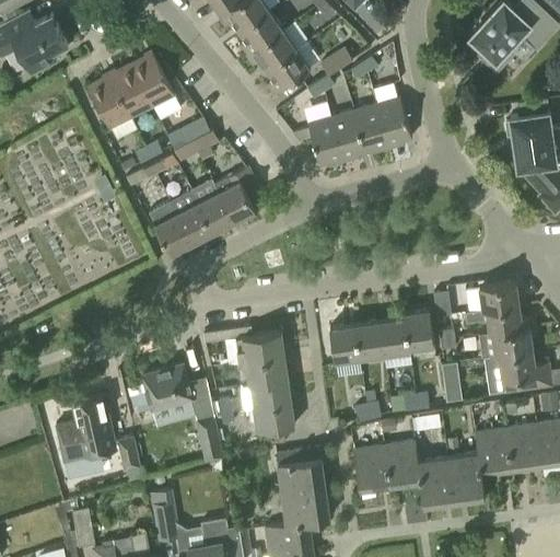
[(0,0),(0,11),(1,13),(24,0),(0,0)]
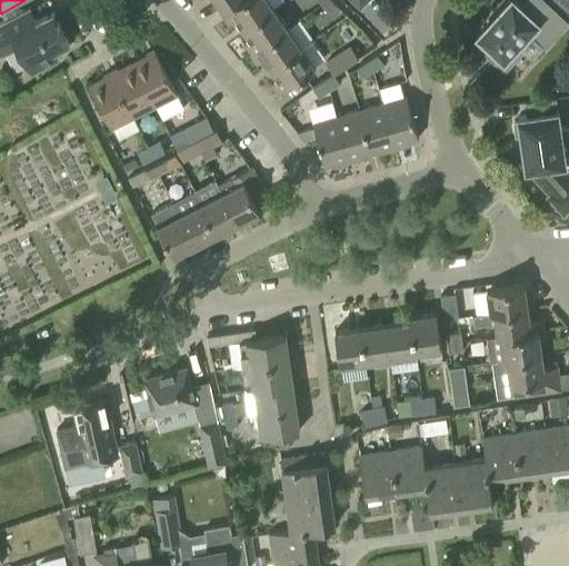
[(242,32),(273,11),(266,0),(222,0),(215,6),(229,28),(236,22),(242,32)]
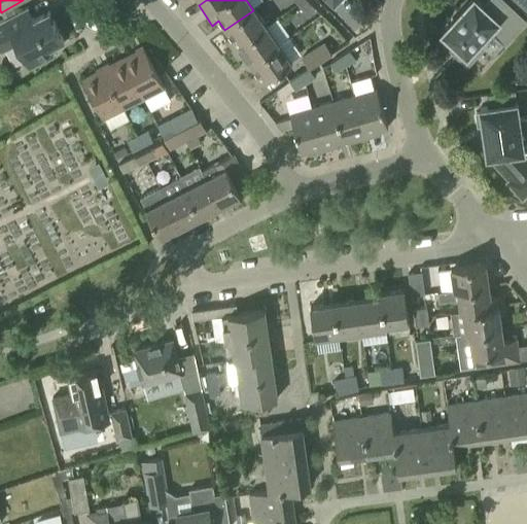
[(304,0),(299,6),(306,13),(312,7),(305,0),(304,0)]
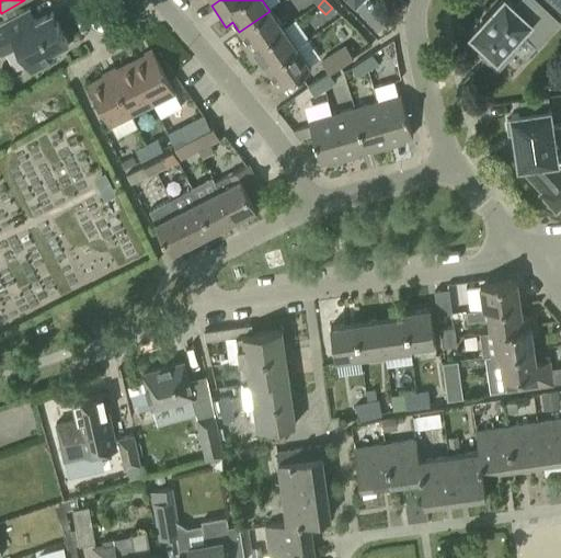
[(345,0),(355,9),(363,0),(345,0)]
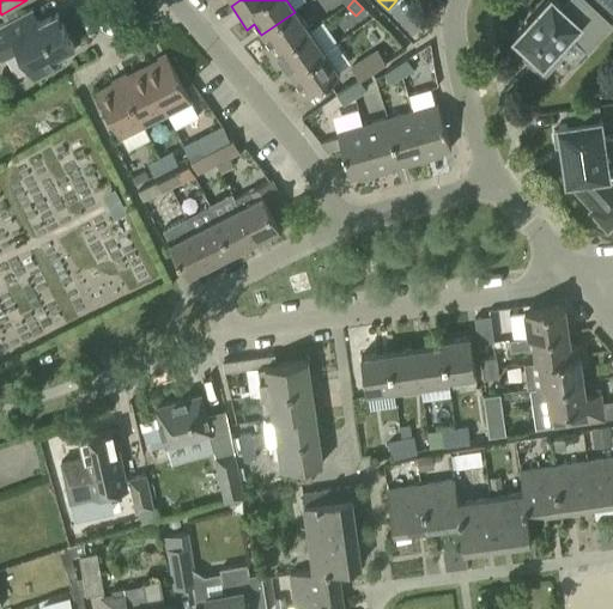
[(612,28),(594,11),(582,0),(571,0),(562,11),(551,1),(514,42),(527,54),(522,60),(544,79),(562,60),(556,54),(571,38),(588,54),(612,28)]
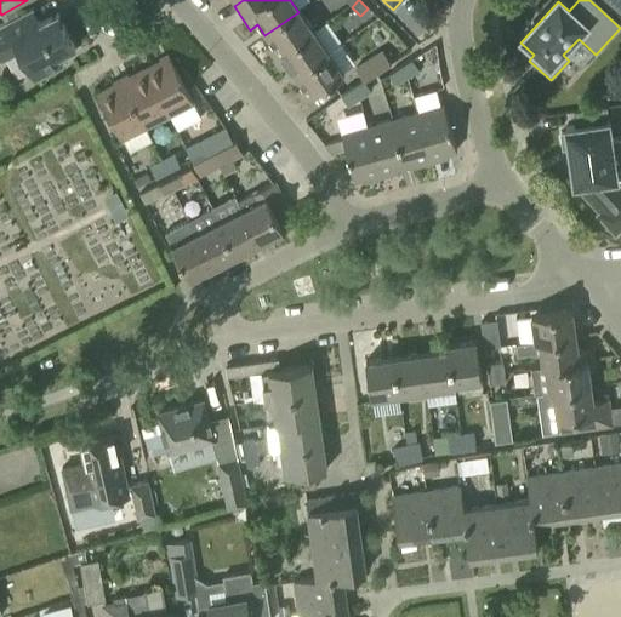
[(620,0),(607,0),(620,12),(620,0)]
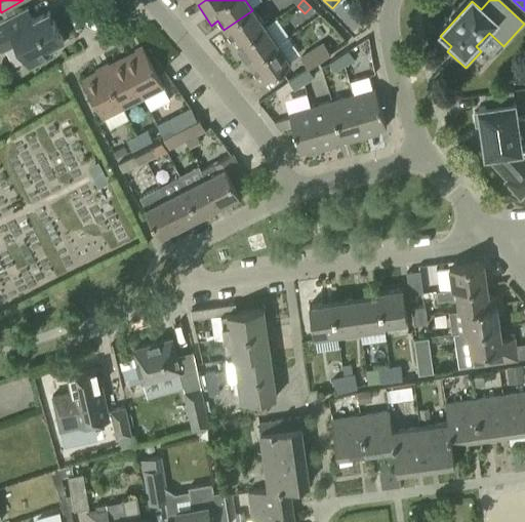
[(9,19),(0,24),(0,50),(2,54),(16,46),(29,70),(34,68),(52,57),(48,50),(64,43),(53,24),(48,13),(43,16),(33,22),(27,10),(9,19)]
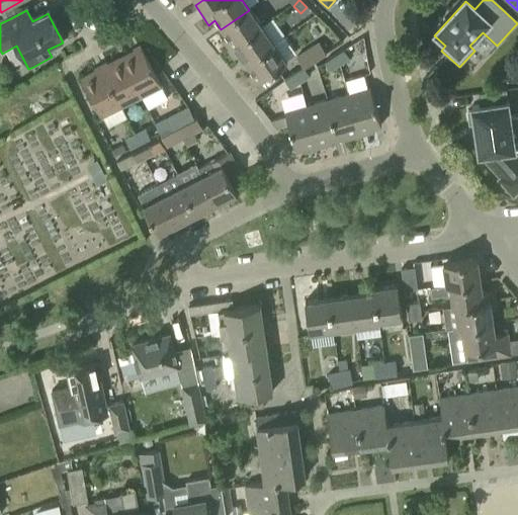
[(228,52),(261,28),(249,10),(221,29),(227,38),(222,43),(228,52)]
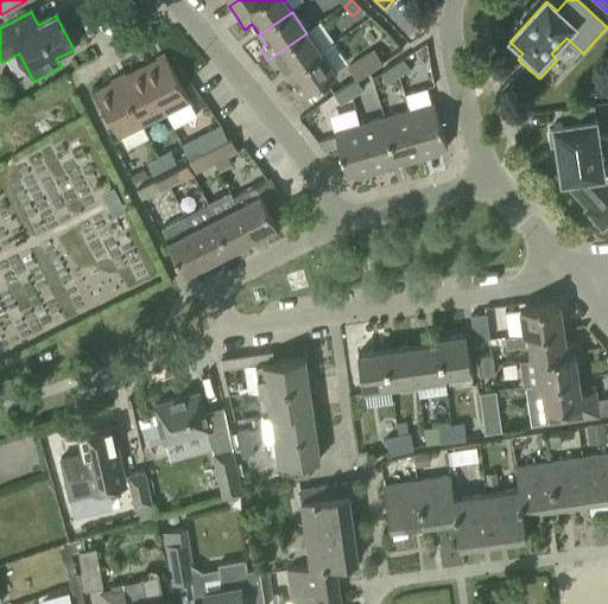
[(289,76),(322,53),(306,33),(267,61),(274,71),(282,67),(289,76)]
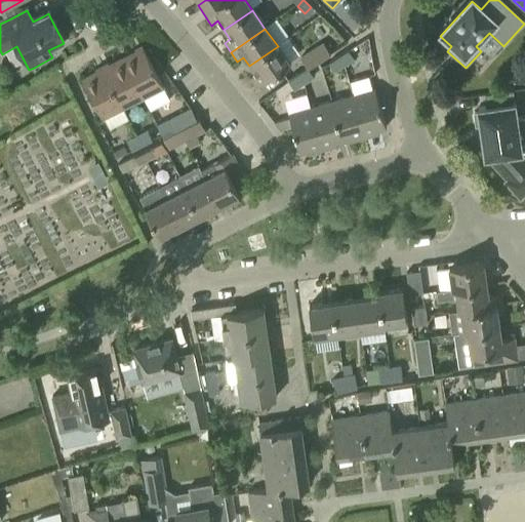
[(249,66),(255,75),(250,79),(256,89),(290,65),(289,64),(300,56),(288,39),(278,46),(249,66)]
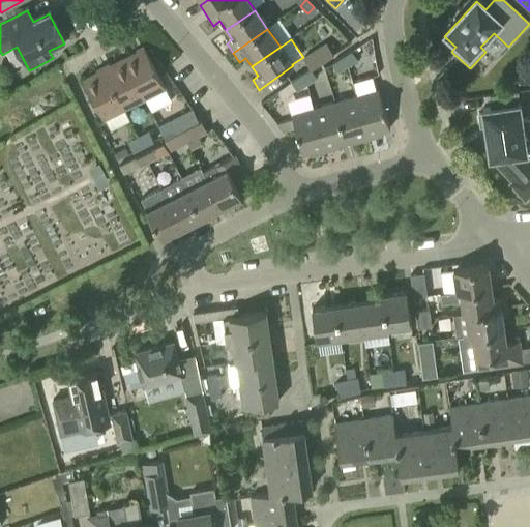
[(311,71),(333,56),(327,46),(303,60),(311,71)]
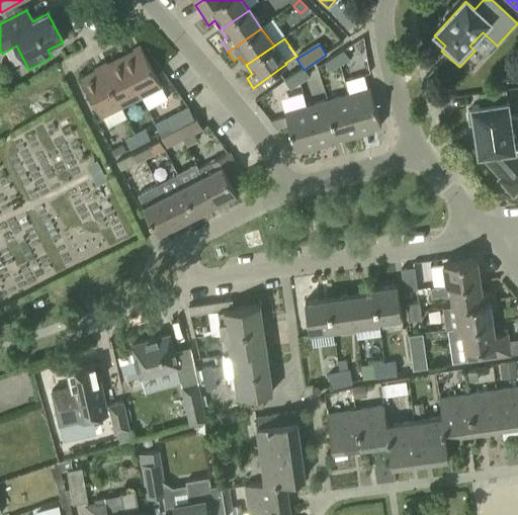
[(344,52),(334,58),(340,67),(349,60),(344,52)]
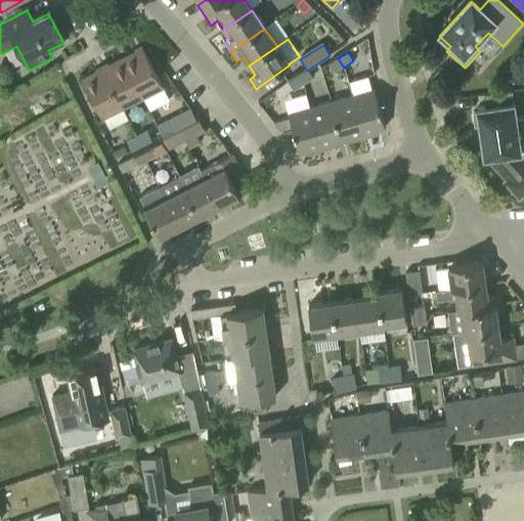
[(136,54),(123,61),(142,99),(143,99),(150,112),(169,102),(163,89),(144,53),(137,56),(136,54)]
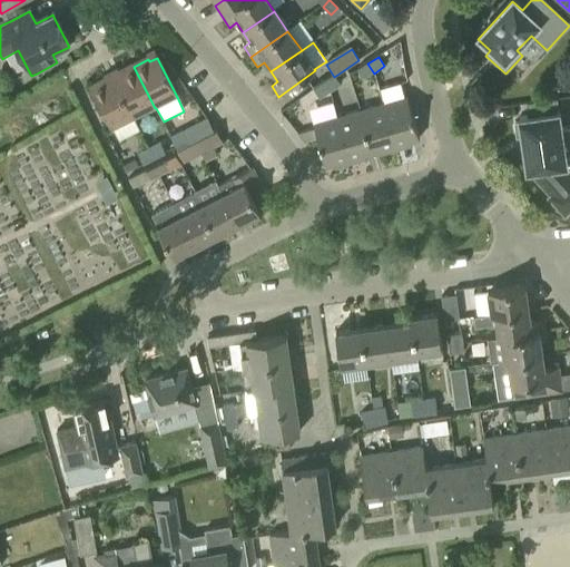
[(374,74),(367,64),(357,70),(363,80),(374,74)]
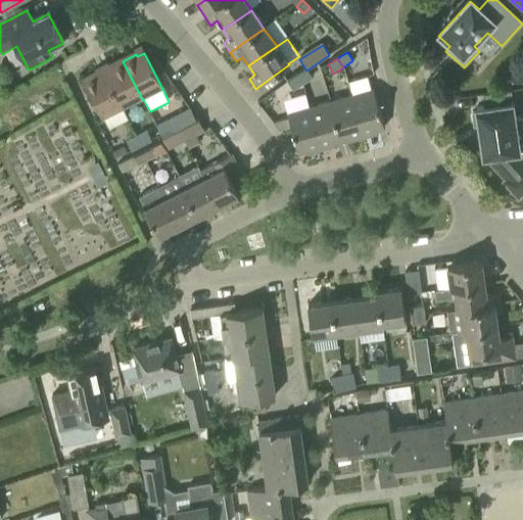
[(109,71),(103,74),(123,109),(142,99),(123,61),(108,67),(109,71)]
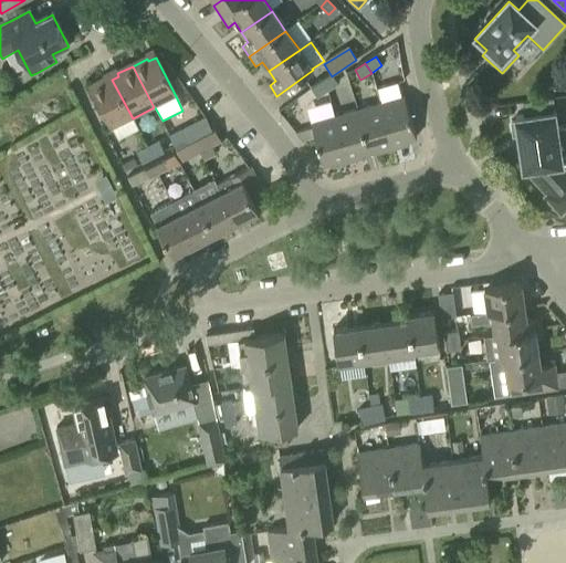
[(332,76),(322,83),(327,92),(338,85),(332,76)]
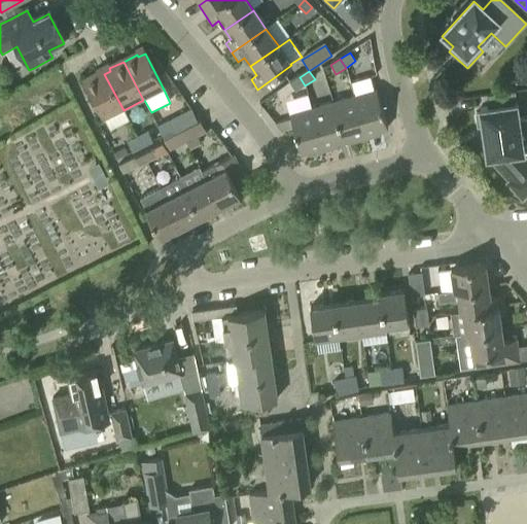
[(103,120),(124,110),(104,74),(99,76),(98,74),(83,82),(103,120)]
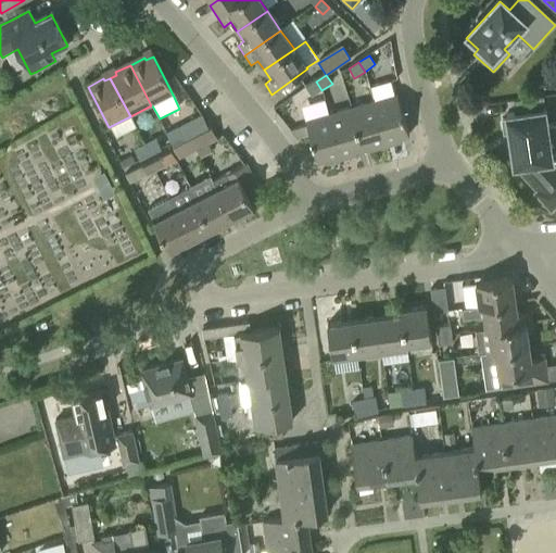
[(321,90),(316,82),(305,88),(312,98),(321,90)]
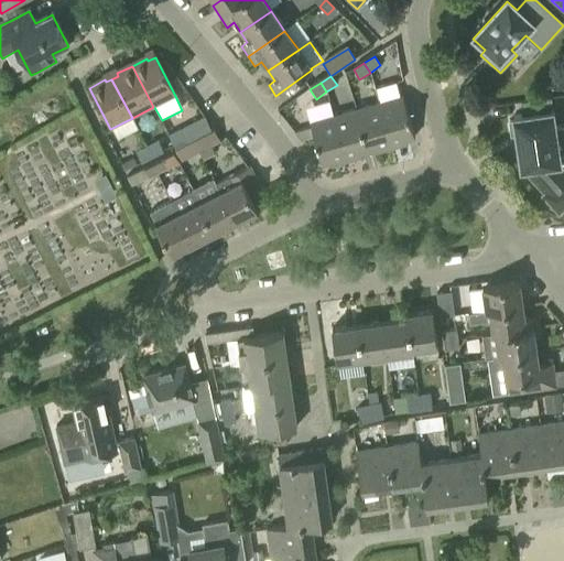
[(379,105),(392,149),(408,144),(407,142),(415,140),(402,97),(400,98),(397,84),(377,89),(380,104),(379,105)]
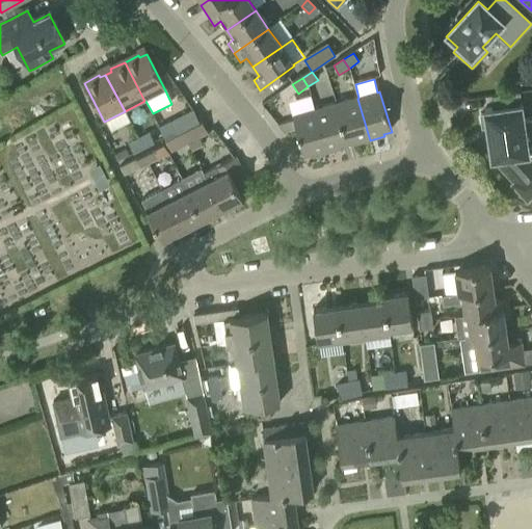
[(336,105),(347,144),(354,142),(355,146),(370,140),(357,99),(336,105)]
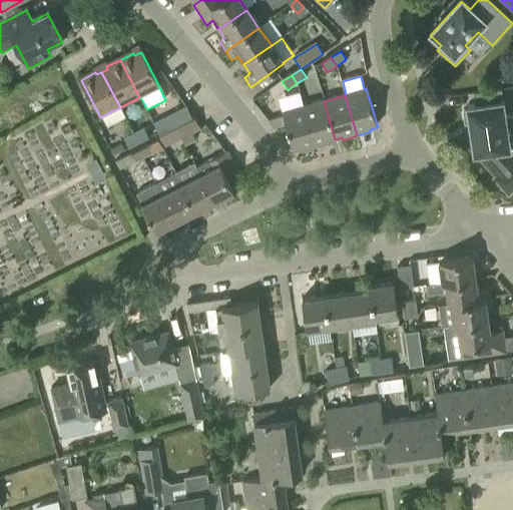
[(315,148),(302,102),(300,97),(291,100),(294,110),(282,113),(283,117),(286,126),(293,151),(300,149),(301,152),(315,148)]
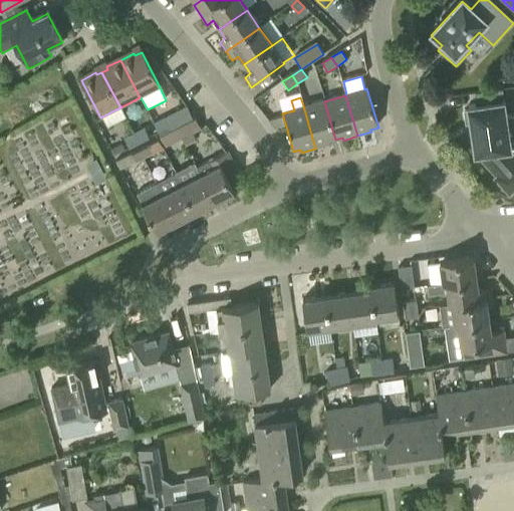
[(324,101),(315,104),(313,99),(302,102),(315,149),(330,144),(329,142),(335,140),(324,101)]
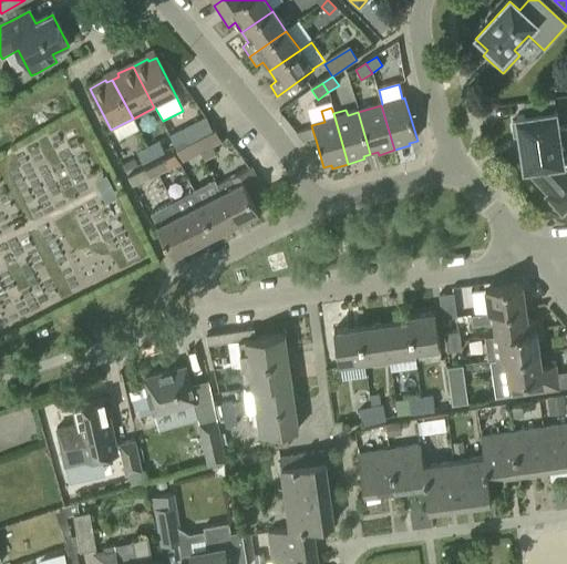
[(538,116),(516,120),(517,123),(512,123),(514,137),(518,137),(524,172),(525,172),(547,196),(546,197),(562,215),(566,209),(566,129),(558,130),(556,113),(538,116)]
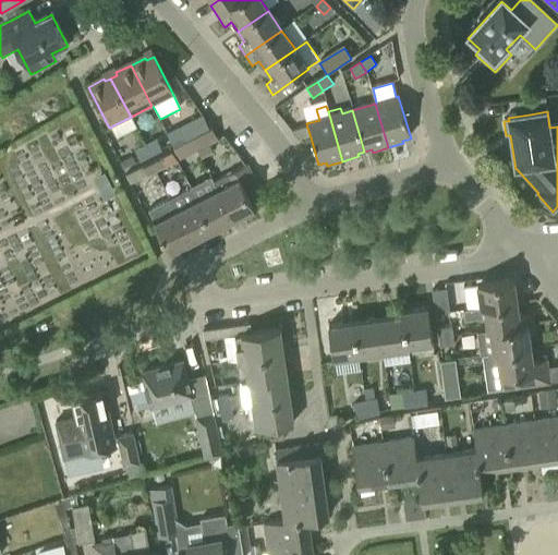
[(116,139),(136,129),(131,118),(111,128),(116,139)]
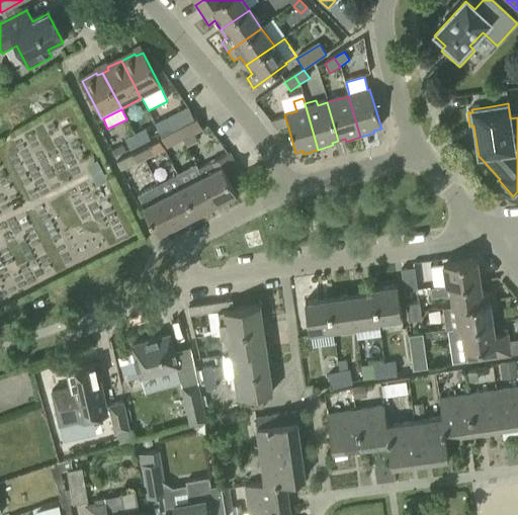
[(165,121),(155,127),(160,137),(161,138),(162,138),(195,120),(187,109),(165,121)]
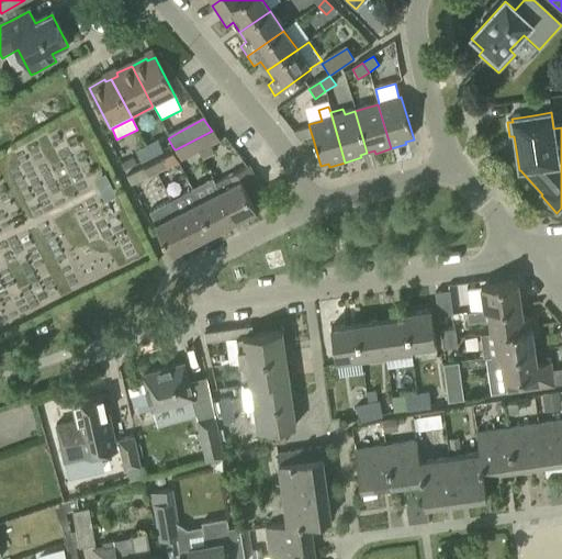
[(310,129),(293,133),(298,140),(300,143),(313,138),(310,129)]
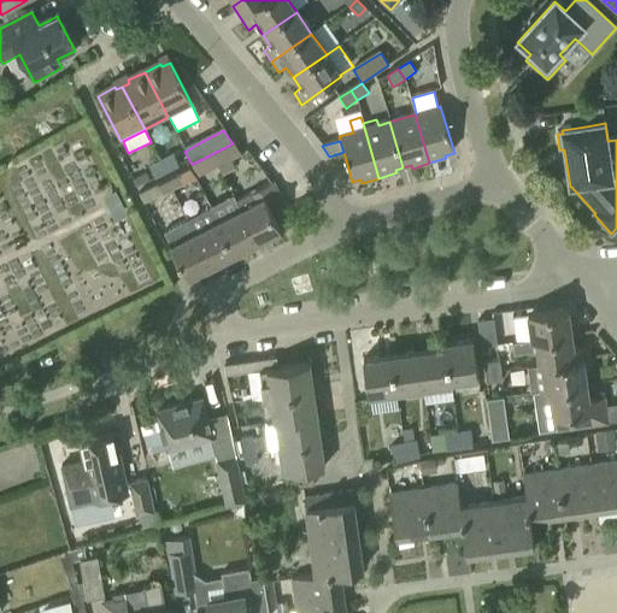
[(241,155),(234,142),(233,143),(193,164),(199,176),(218,166),(219,166),(230,161),(241,155)]
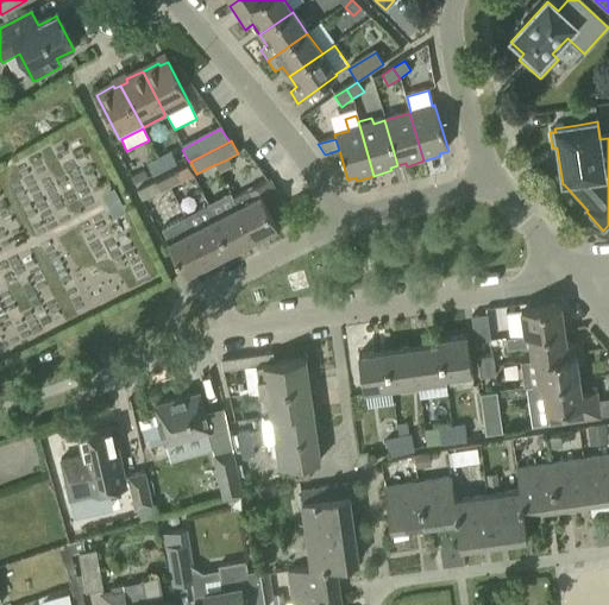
[(171,155),(159,161),(165,171),(177,165),(171,155)]
